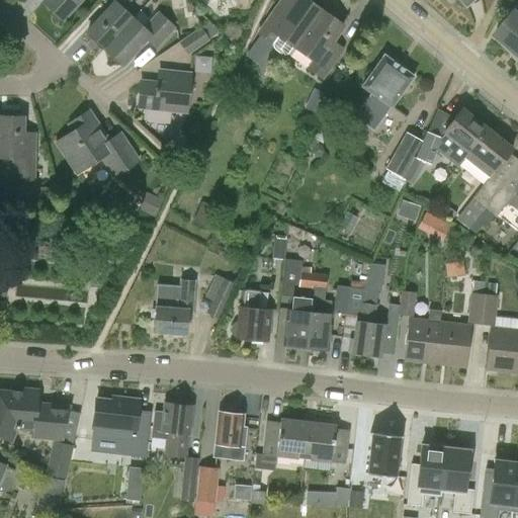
[(45,0),(42,2),(63,20),(81,0),(45,0)]
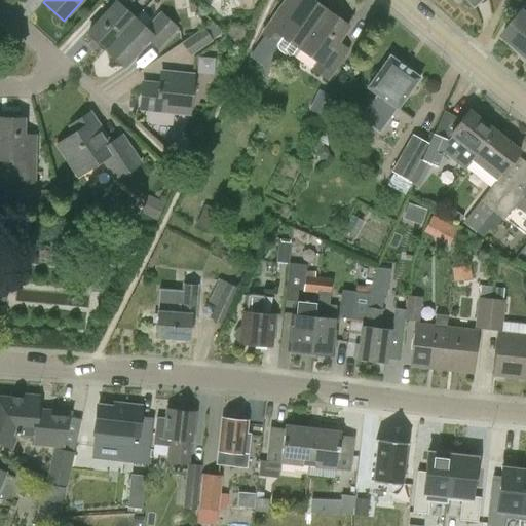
[(107,50),(136,20),(125,9),(134,1),(133,0),(120,0),(88,33),(107,50)]
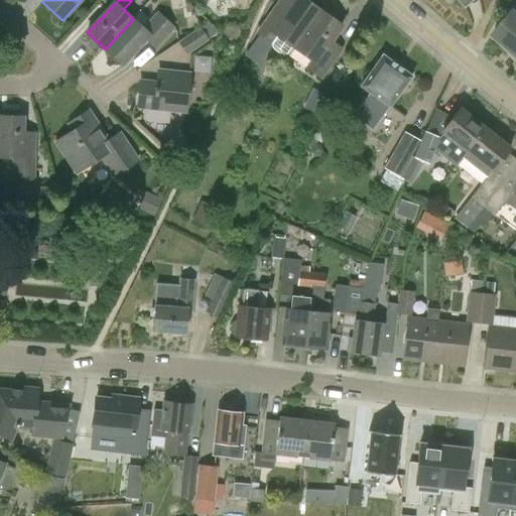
[(297,48),(324,11),(306,0),(297,0),(286,17),(275,10),(259,34),(272,42),(271,47),(273,49),(280,54),(283,55),(286,54),(288,55),(294,46),(297,48)]
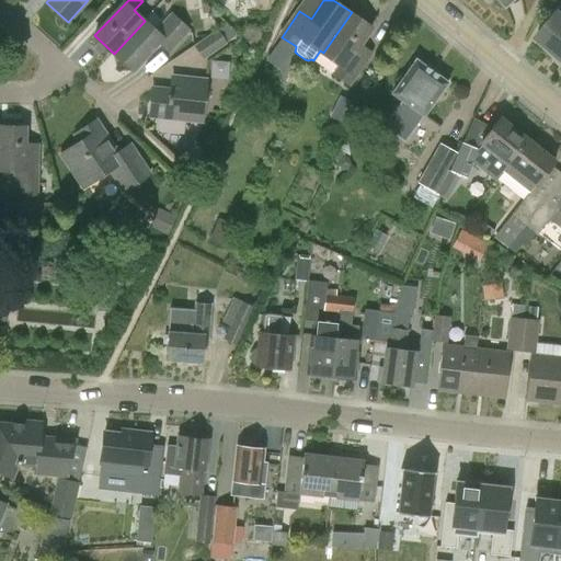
[(560,59),(560,9),(537,39),(560,59)]
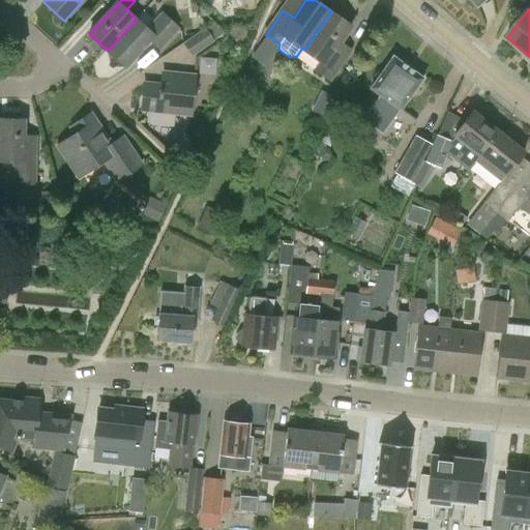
[(331,59),(353,26),(332,11),(305,50),(322,61),(317,68),(332,79),(342,65),(331,59)]
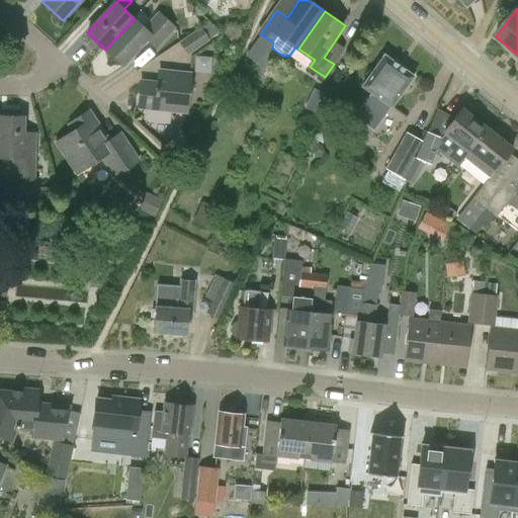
[(157,49),(175,28),(161,14),(146,30),(134,19),(105,50),(122,66),(148,39),(157,49)]
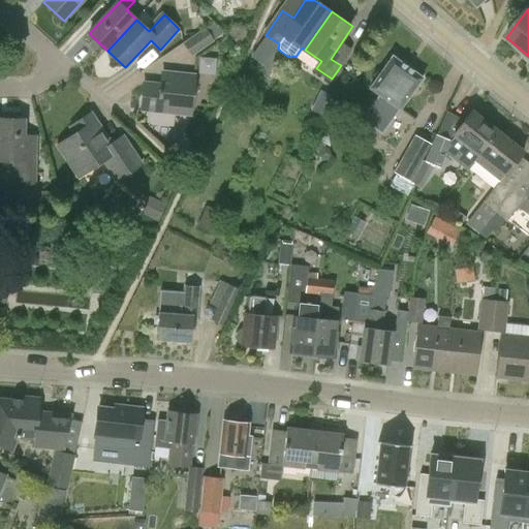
[(192,57),(214,42),(206,29),(183,43),(192,57)]
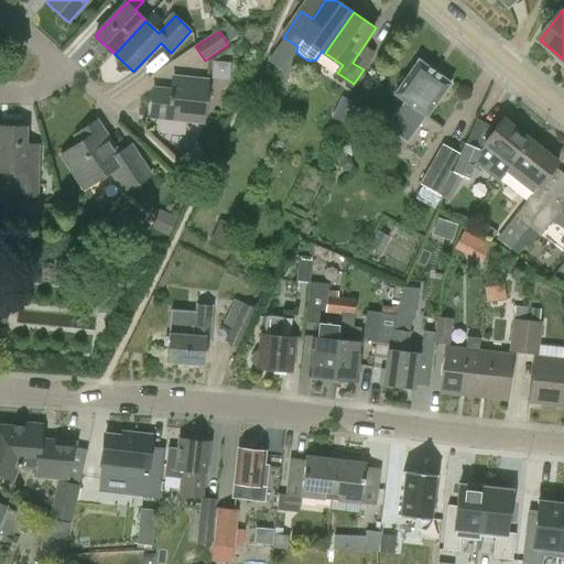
[(386,126),(408,142),(452,84),(421,61),(396,94),(404,101),(386,126)]
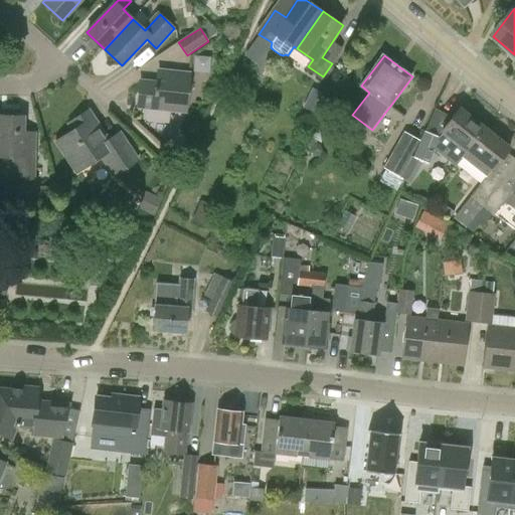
[(186,112),(189,74),(159,71),(158,84),(141,82),(138,108),(186,112)]
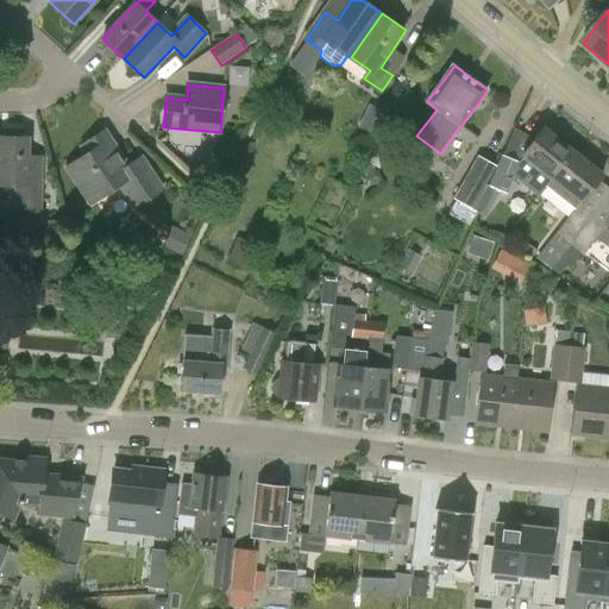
[(360,126),(376,131),(384,108),(369,102),(360,126)]
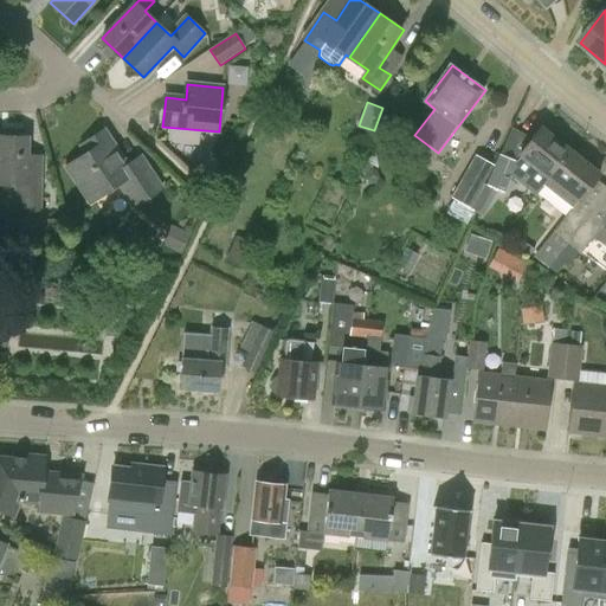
[(543,185),(549,178),(571,152),(541,128),(520,155),(515,161),(515,163),(516,163),(510,176),(535,195),(543,185)]
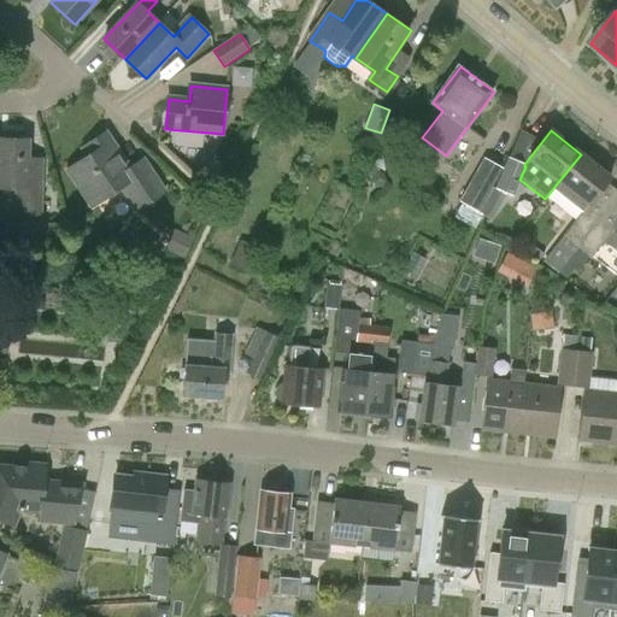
[(136,211),(164,192),(144,160),(130,169),(106,133),(82,148),(88,157),(68,170),(92,206),(121,187),(136,211)]
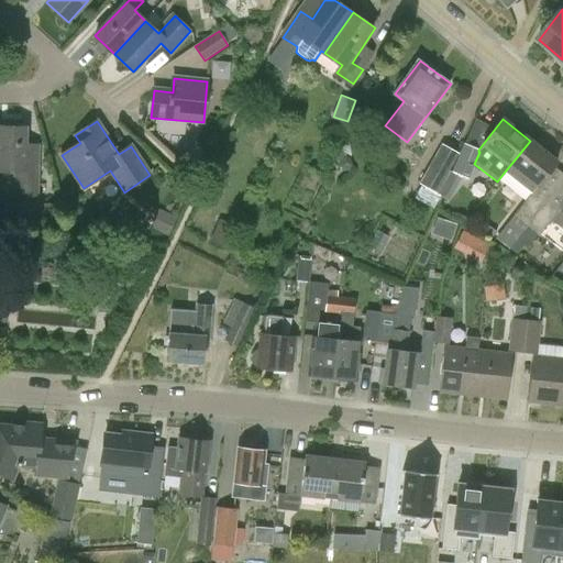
[(37,196),(39,167),(24,167),(25,128),(0,128),(0,172),(14,173),(14,196),(37,196)]
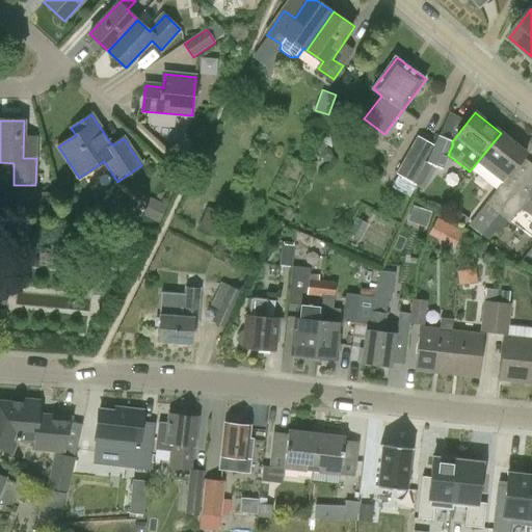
[(507,177),(527,153),(501,133),(482,156),(477,162),(501,181),(506,176),(507,177)]
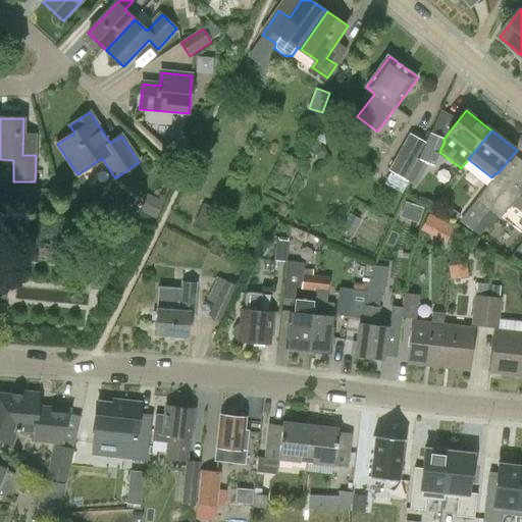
[(406,179),(425,144),(409,135),(389,169),(406,179)]
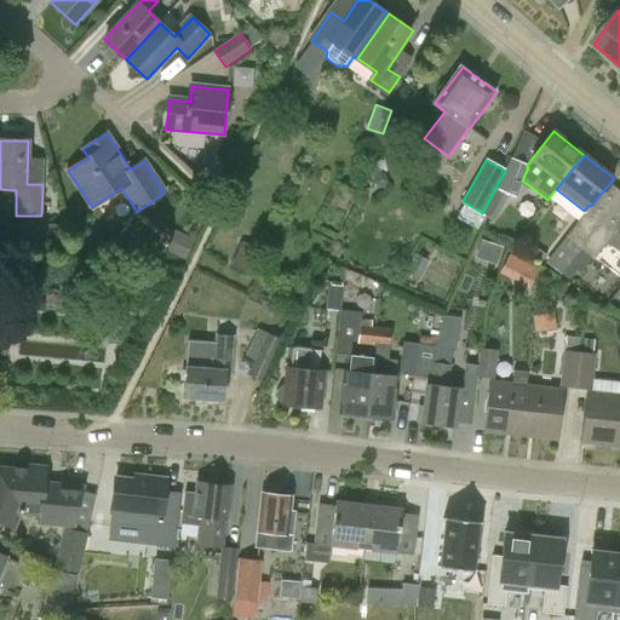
[(522,181),(528,167),(527,167),(512,160),(499,191),(515,199),(522,181)]
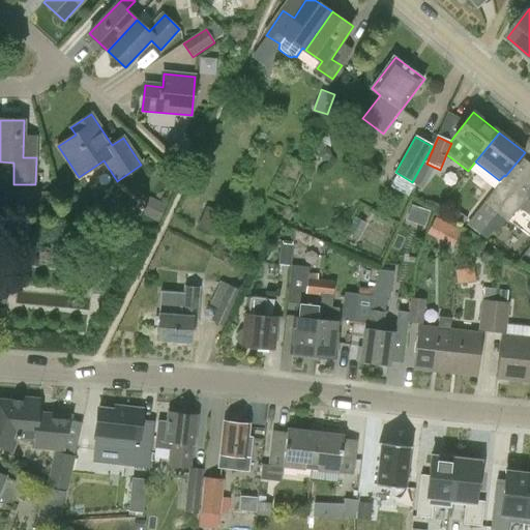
[(483,204),(496,213),(513,192),(502,181),(483,204)]
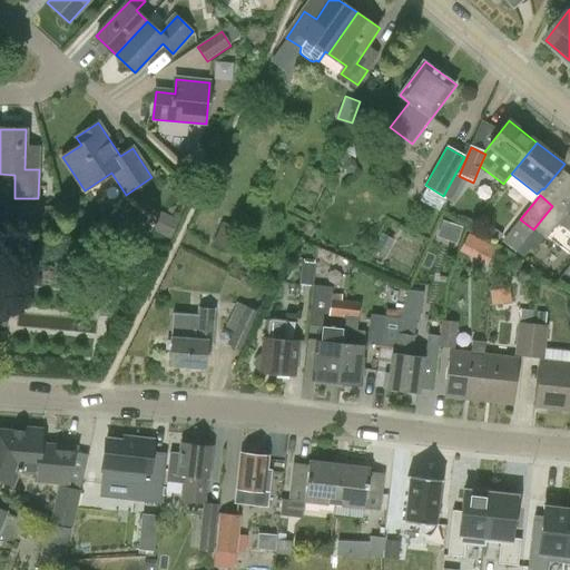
[(569,234),(569,208),(569,209),(563,215),(552,206),(533,229),(546,239),(558,224),(569,234)]
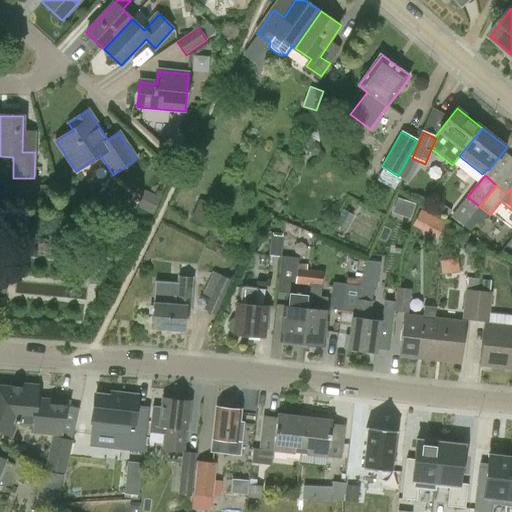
[(144,192),(139,204),(155,211),(160,199),(144,192)]
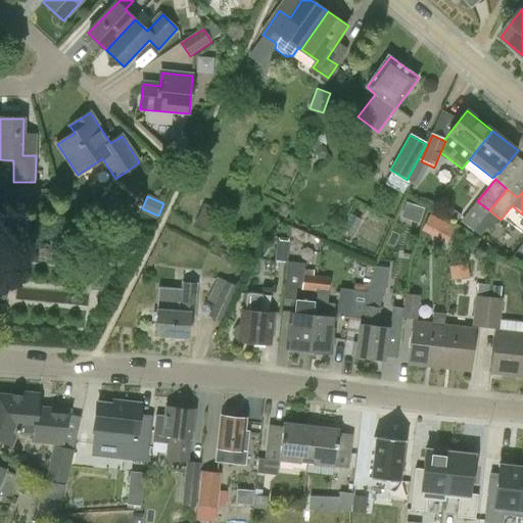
[(408,201),(402,216),(420,222),(425,207),(408,201)]
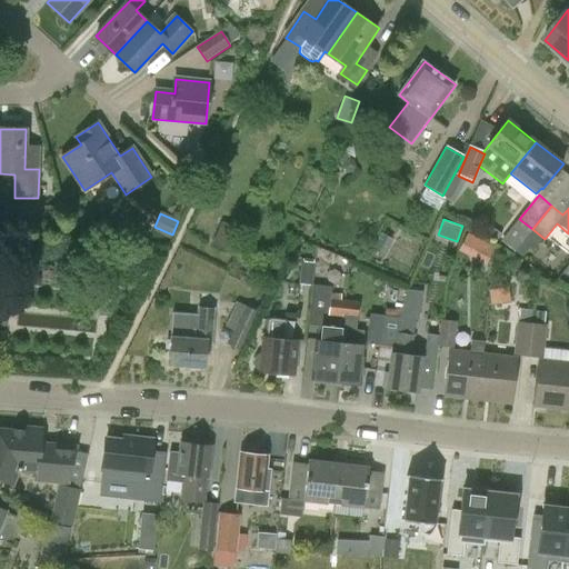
[(477,238),(467,233),(458,250),(468,256),(477,238)]
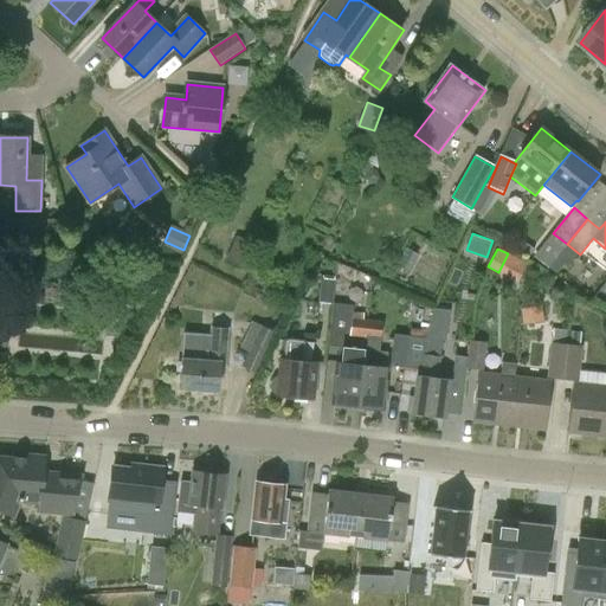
[(333,304),(335,281),(322,279),(320,303),(333,304)]
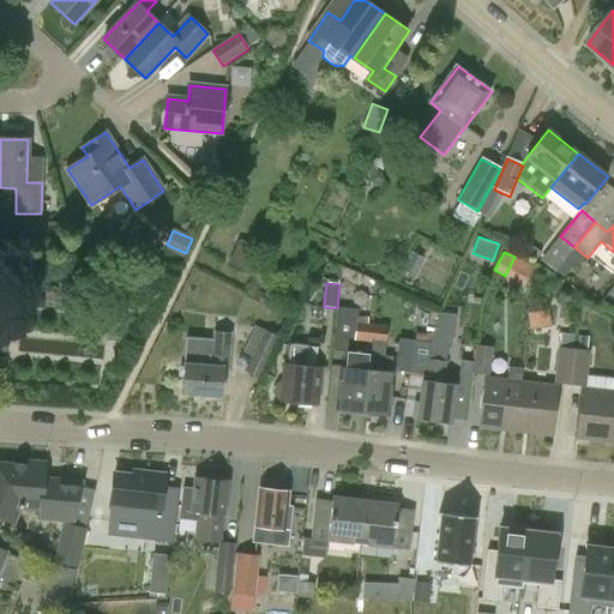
[(453,386),(441,384),(444,365),(445,365),(446,349),(450,350),(453,317),(437,314),(428,345),(413,343),(409,372),(427,374),(426,383),(423,381),(421,403),(415,402),(413,420),(449,425),(453,386)]
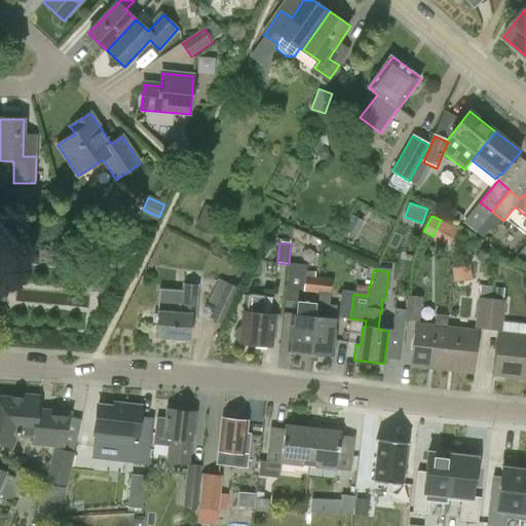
[(318,294),(321,278),(315,278),(316,273),(306,271),(303,292),(316,294),(318,294)]
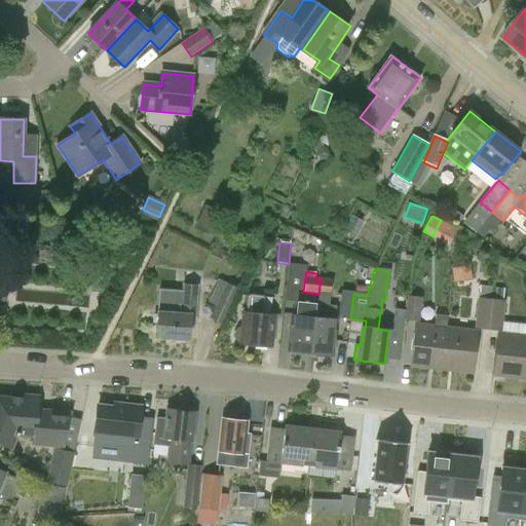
[(332,279),(321,278),(318,294),(331,296),(332,279)]
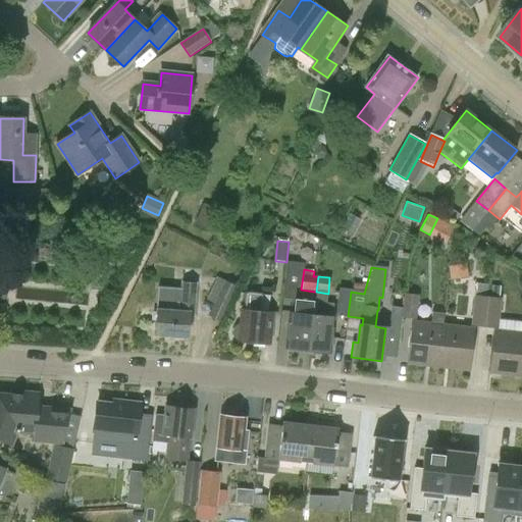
[(224,280),(208,316),(221,322),(239,286),(224,280)]
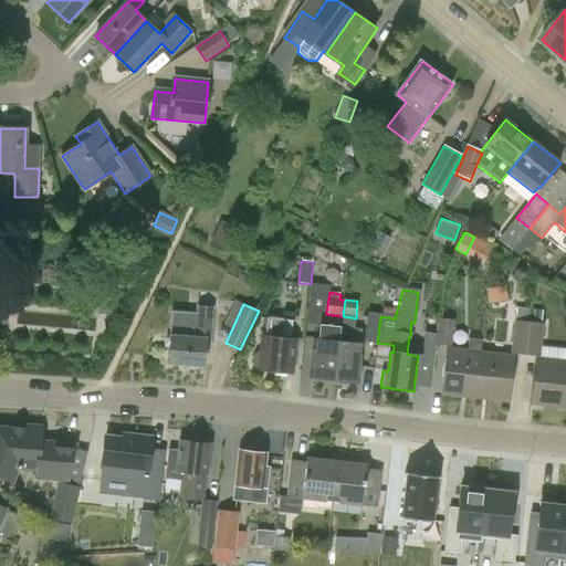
[(197,307),(197,312),(171,311),(168,365),(206,367),(208,344),(212,344),(215,308),(197,307)]
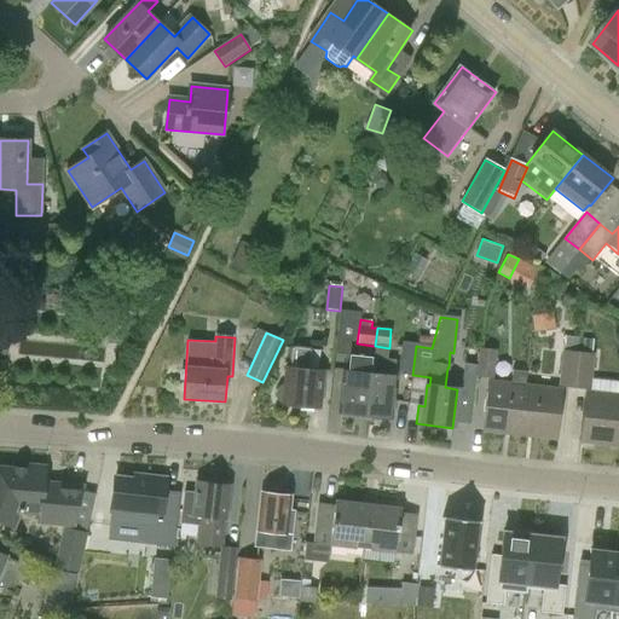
[(389,348),(375,346),(372,346),(370,360),(372,360),(365,417),(391,420),(395,376),(393,375),(394,363),(387,362),(389,348)]
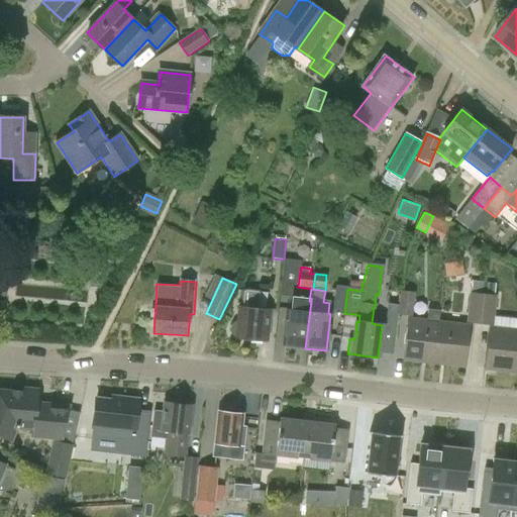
[(239,322),(235,322),(234,322),(233,324),(231,326),(231,327),(230,329),(231,331),(231,334),(233,336),(234,336),(237,337),(237,339),(268,342),(272,310),(260,308),(261,292),(243,290),(241,307),(240,307),(239,322)]
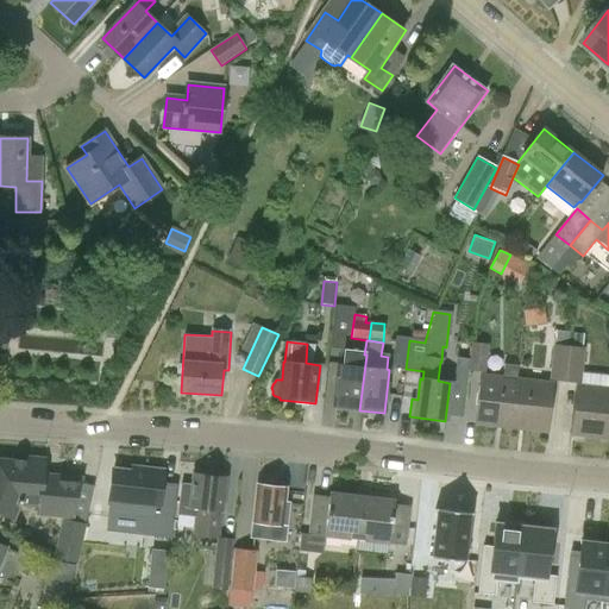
[(485,374),(489,345),(472,343),(469,371),(485,374)]
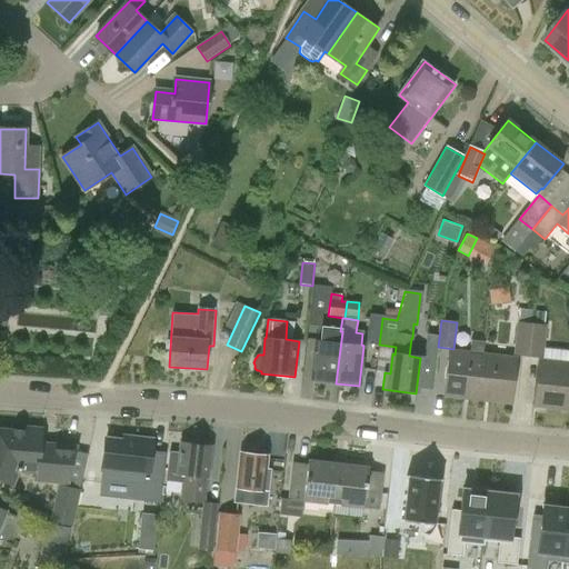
[(515,355),(530,356),(533,326),(518,325),(515,355)]
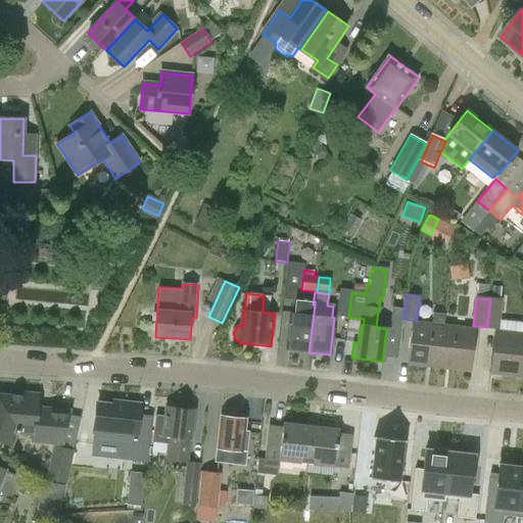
[(504,301),(490,299),(487,327),(500,329),(504,301)]
